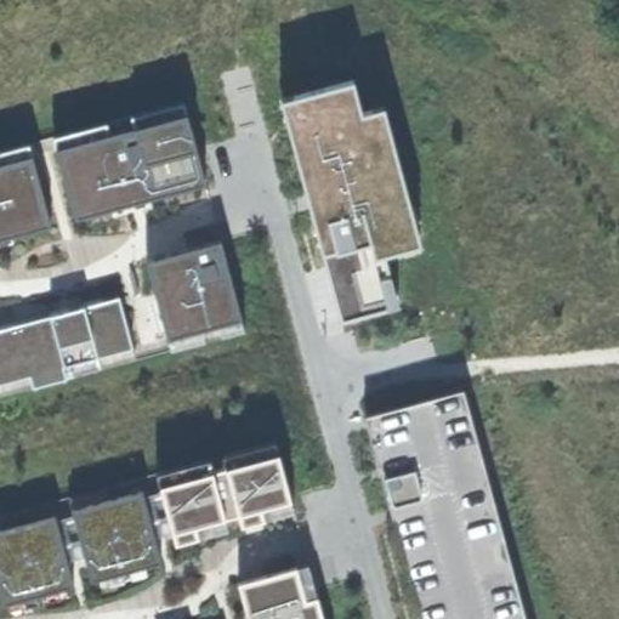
[(355,81),(282,102),(310,203),(341,323),(401,307),(387,257),(422,248),(385,109),(364,114),(355,81)]
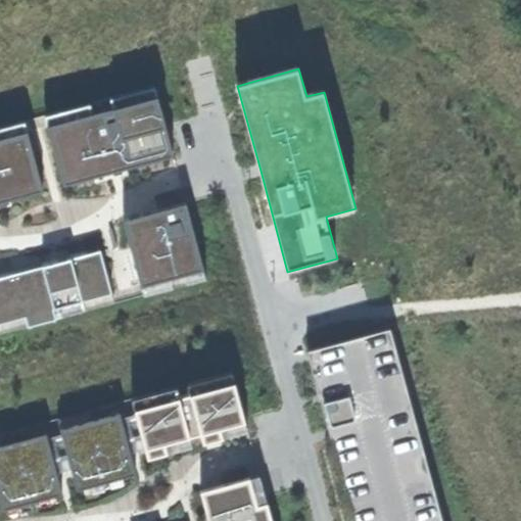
[(0,335),(207,279),(205,270),(142,286),(113,294),(0,325),(0,140),(29,133),(49,127),(158,97),(155,87),(0,129),(0,335)]
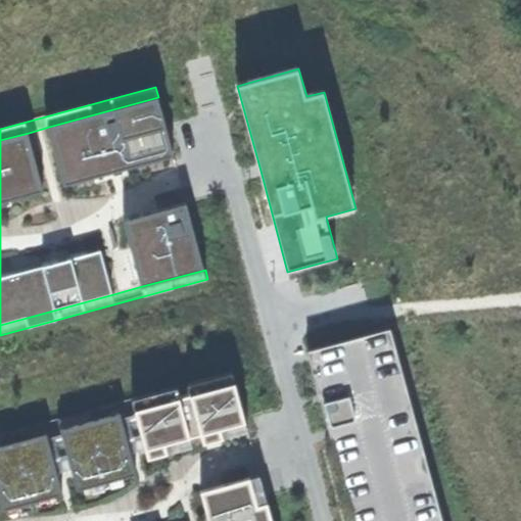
[(158,97),(49,127),(65,186),(112,173),(129,169),(175,156),(158,97)]
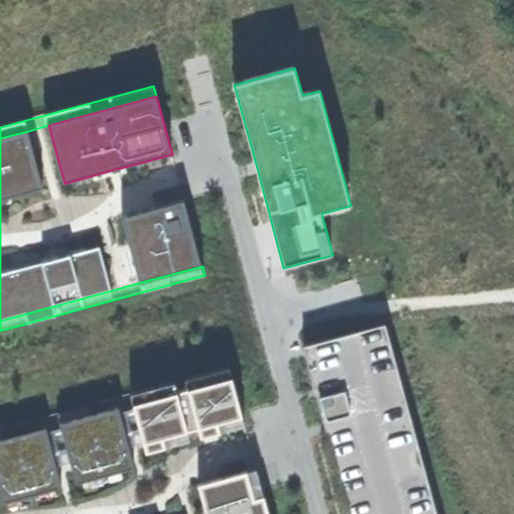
[(28,131),(0,138),(0,200),(44,188),(28,131)]
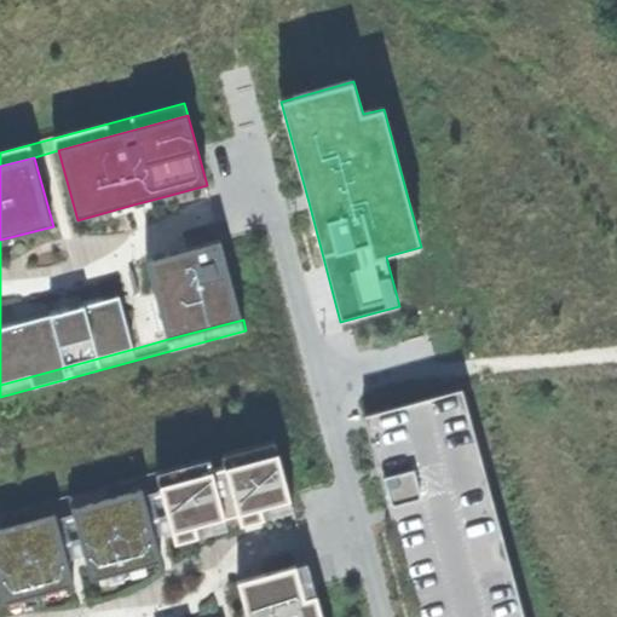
[(154,205),(153,200),(133,205),(134,209),(144,207),(154,205)]
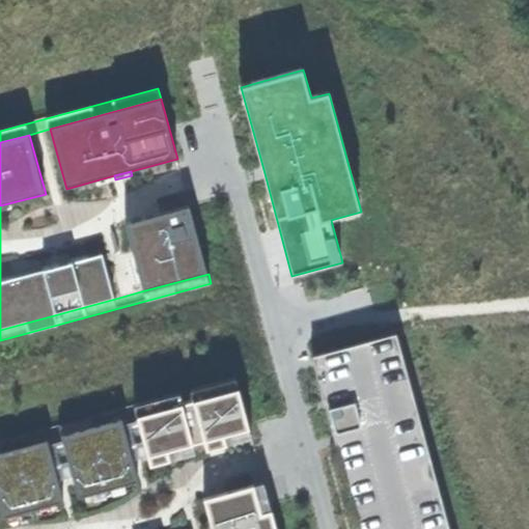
[(147,220),(127,225),(144,290),(209,274),(190,207),(161,216),(147,220)]
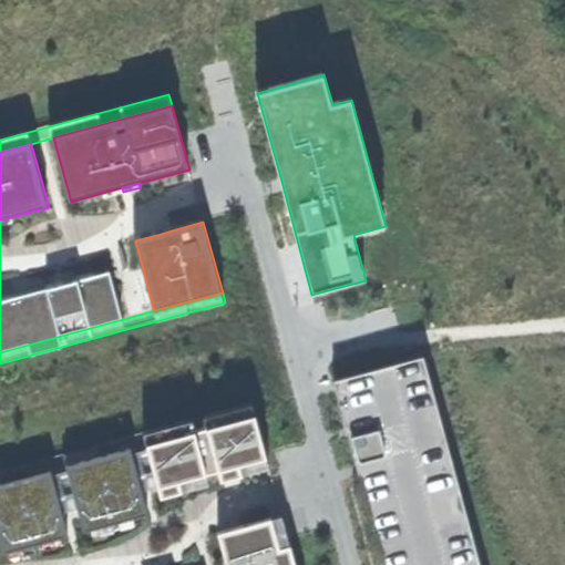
[(156,229),(157,235),(172,230),(171,225),(163,227),(156,229)]
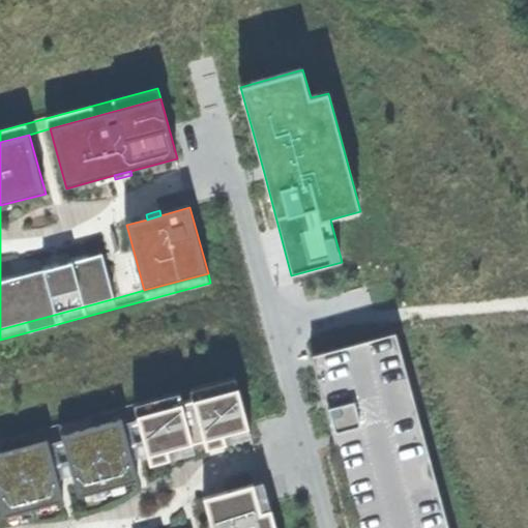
[(0,329),(115,298),(103,255),(89,258),(74,262),(60,266),(45,270),(30,274),(0,283),(0,329)]
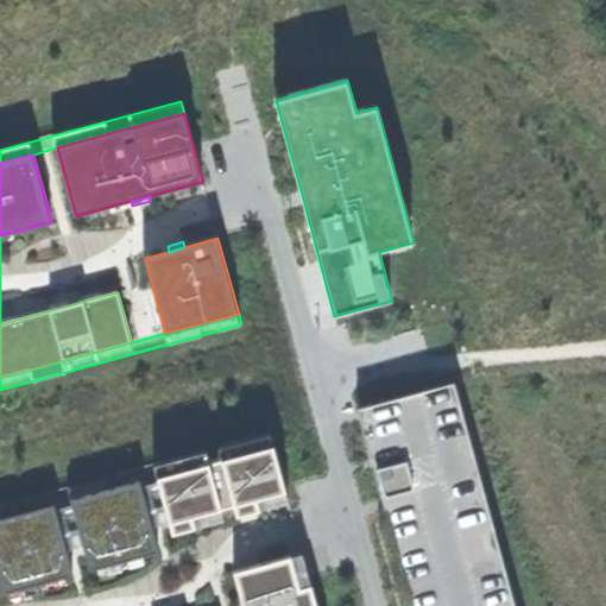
[(0,319),(0,324),(35,315),(33,310),(26,311),(4,319),(0,319)]
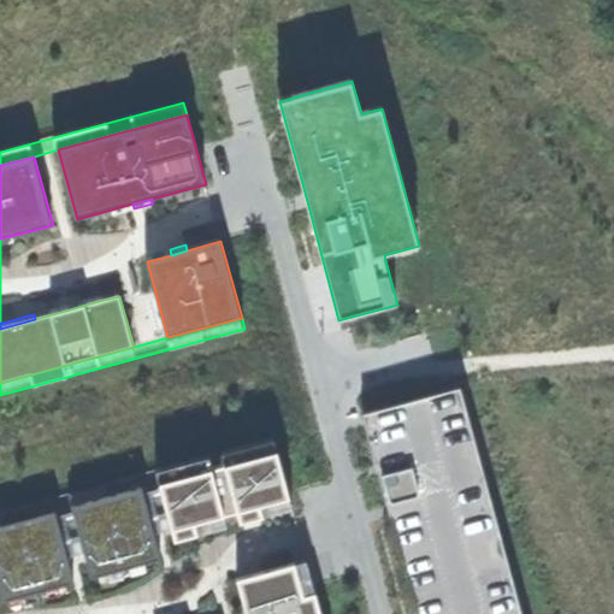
[(520,613),(461,388),(364,415),(417,613),(520,613)]
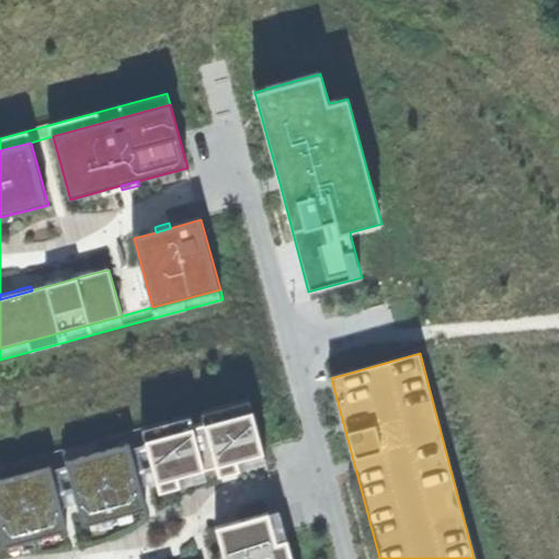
[(130,444),(146,440),(253,411),(250,400),(0,468),(0,479),(52,466),(67,461),(130,444)]
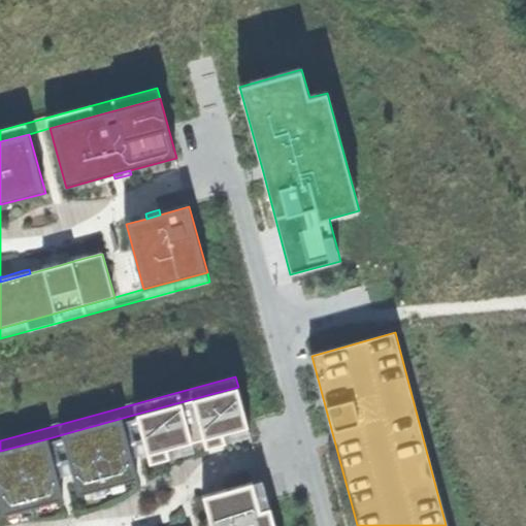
[(250,426),(238,387),(137,414),(149,454),(193,441),(204,438),(250,426)]
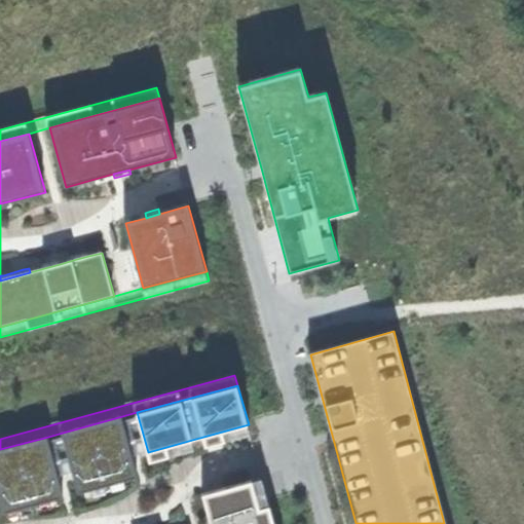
[(75,478),(79,494),(92,491),(106,487),(111,485),(136,479),(139,478),(122,416),(63,433),(75,478)]
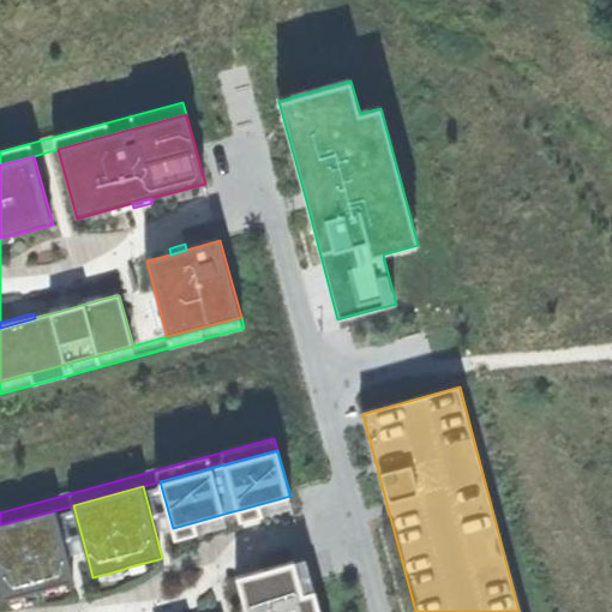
[(293,508),(291,496),(238,510),(241,522),(251,520),(293,508)]
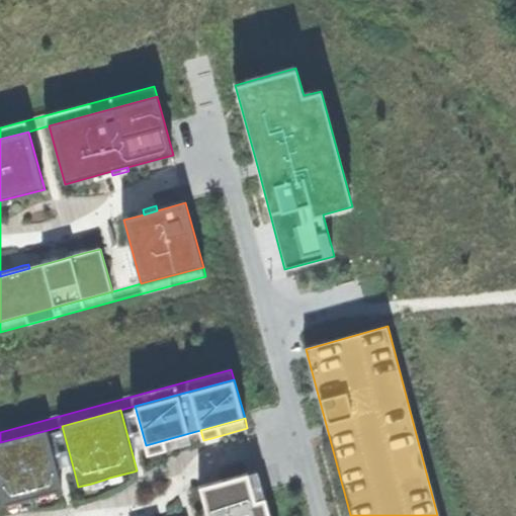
[(0,491),(4,507),(8,506),(31,499),(36,498),(51,494),(64,491),(60,475),(48,430),(0,442),(0,491)]
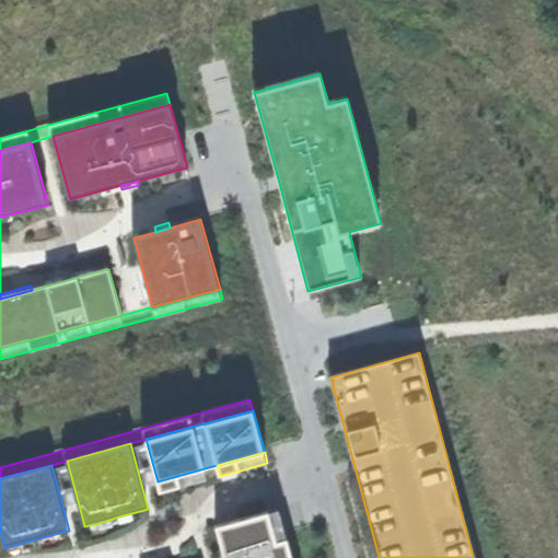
[(208,479),(205,468),(158,481),(161,492),(208,479)]
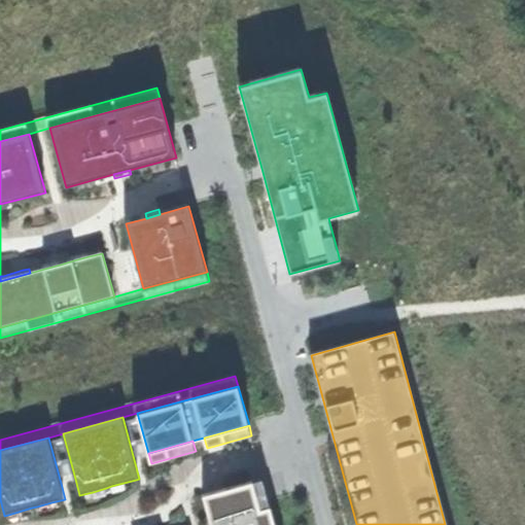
[(138,487),(136,480),(111,486),(113,493),(138,487)]
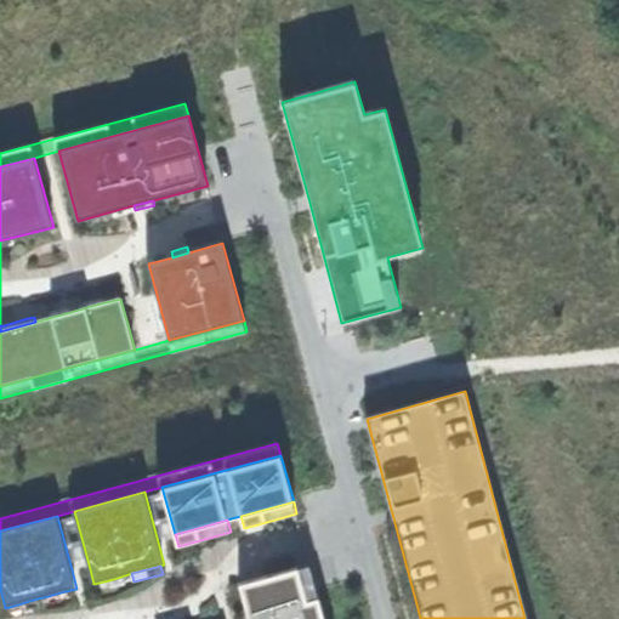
[(310,566),(299,569),(307,601),(318,597),(310,566)]
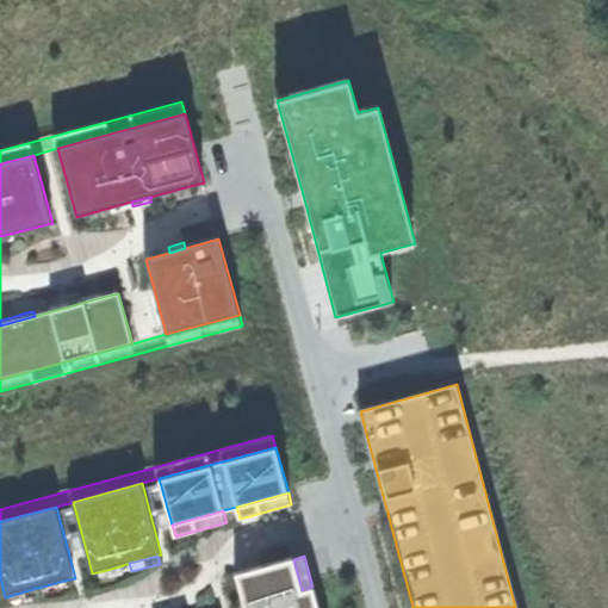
[(235,575),(243,607),(317,607),(312,587),(302,590),(293,559),(260,568),(235,575)]
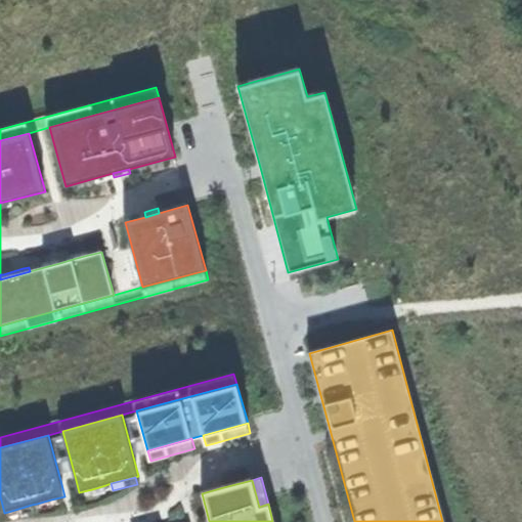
[(107,491),(105,485),(92,489),(93,495),(107,491)]
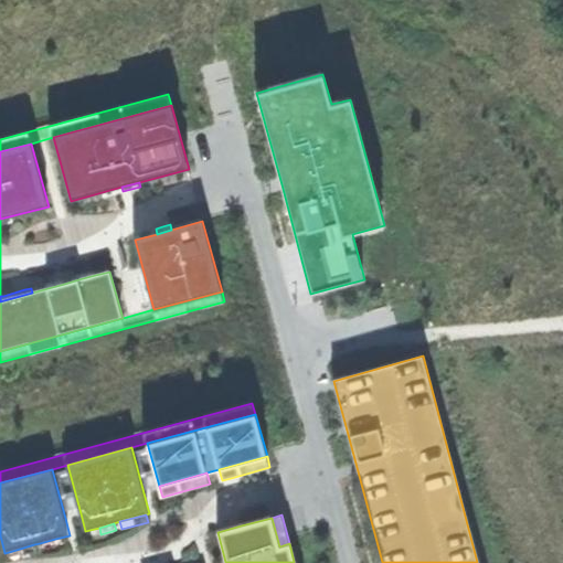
[(57,546),(55,539),(40,543),(42,551),(57,546)]
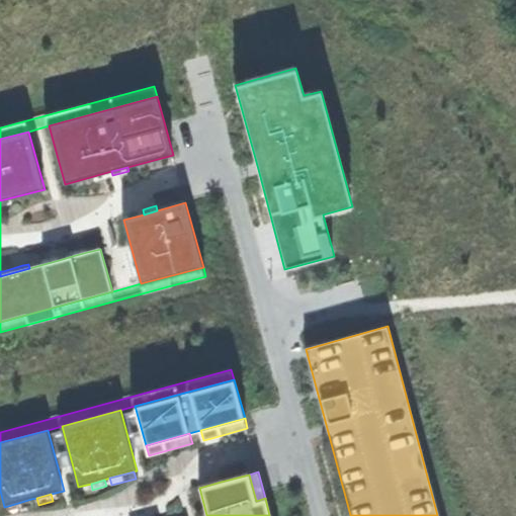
[(33,506),(31,499),(8,506),(10,512),(33,506)]
